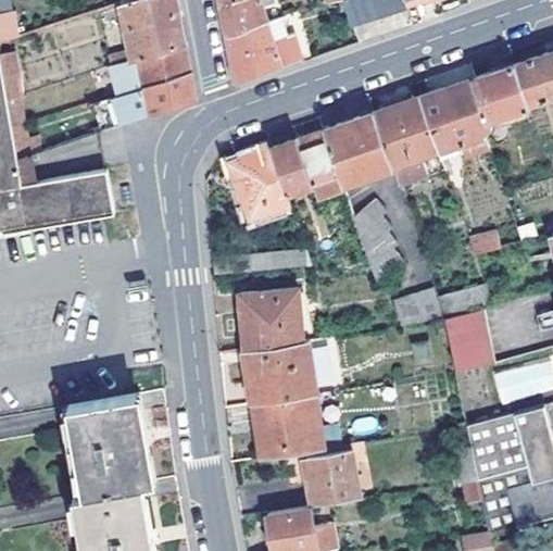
[(0,15),(9,15),(7,0),(0,0),(0,15)]
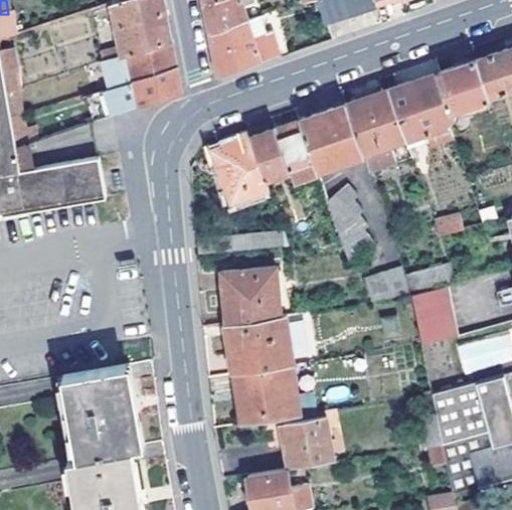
[(163,17),(159,0),(131,0),(120,4),(114,6),(109,7),(120,50),(99,57),(102,65),(168,44),(163,17)]
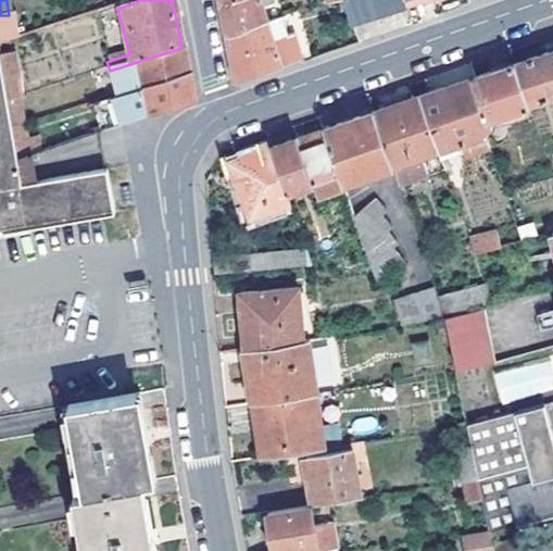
[(271,5),(268,0),(236,0),(217,7),(218,13),(223,36),(262,24),(259,9),(271,5)]
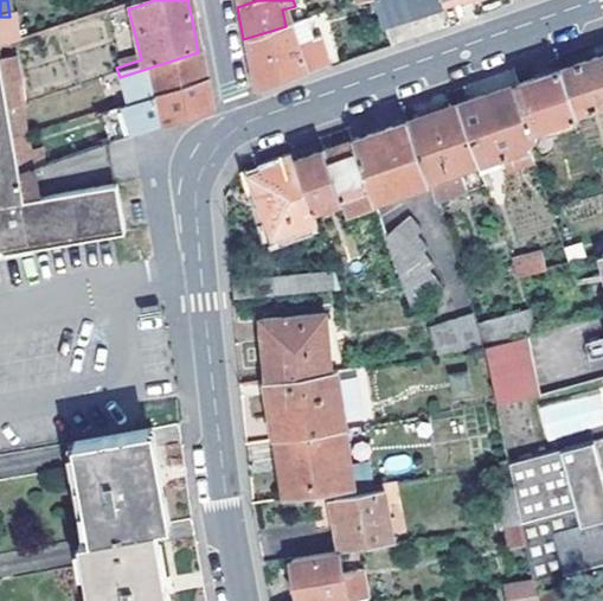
[(403,0),(371,0),(379,26),(401,19),(408,17),(403,0)]
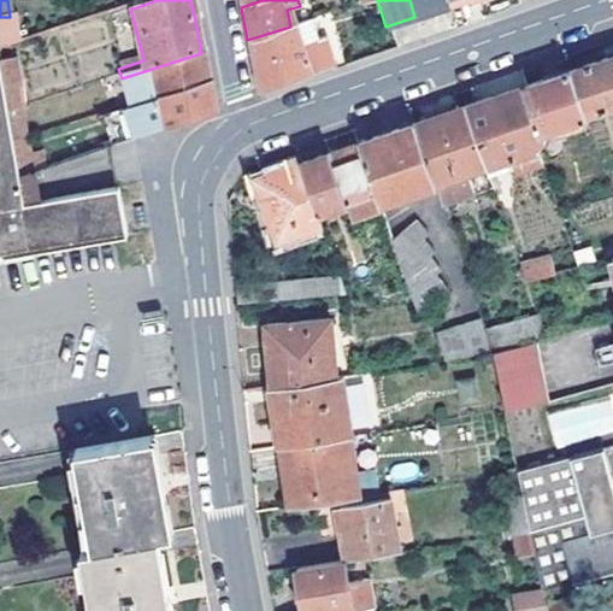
[(410,0),(414,17),(423,15),(447,6),(446,0),(410,0)]
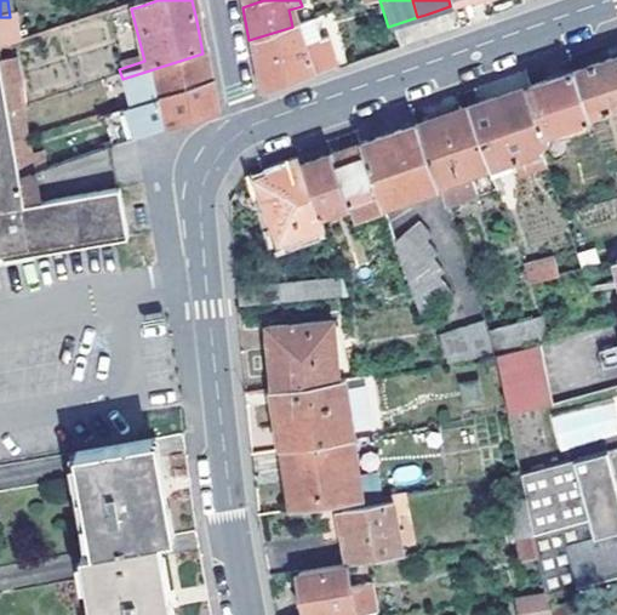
[(260,95),(327,72),(318,43),(310,45),(303,24),(292,27),(249,40),(251,50),(260,95)]
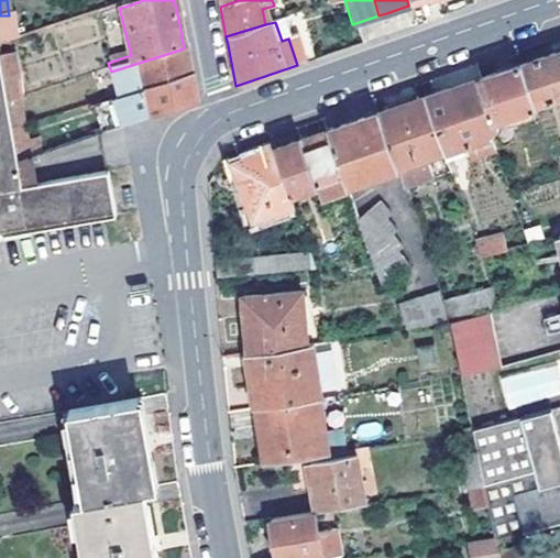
[(185,55),(184,48),(111,72),(120,101),(141,95),(141,91),(189,76),(185,55)]
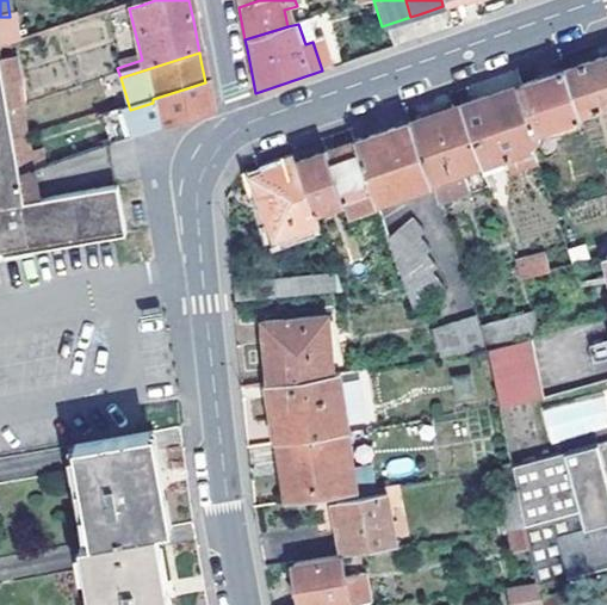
[(0,85),(5,116),(20,111),(11,60),(0,61),(0,85)]
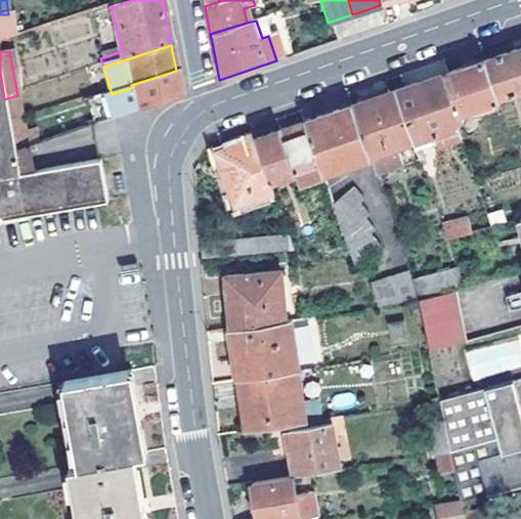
[(486,65),(497,101),(520,93),(520,52),(514,55),(486,65)]
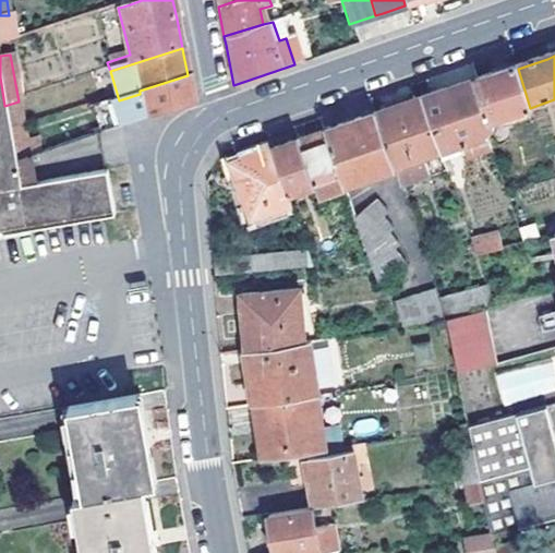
[(478,83),(490,122),(530,108),(518,69),(503,74),(478,83)]
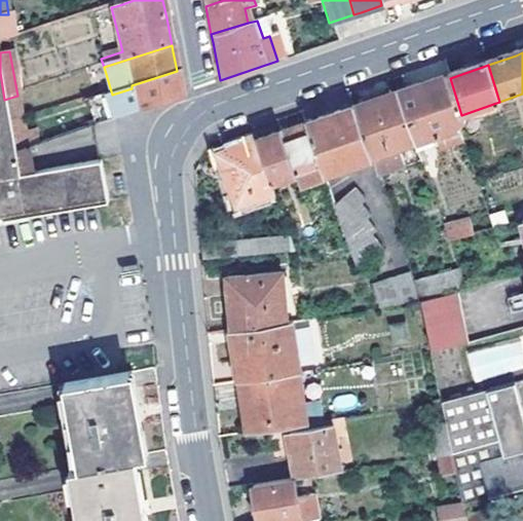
[(84,101),(92,126),(99,124),(182,98),(178,77),(177,71),(132,85),(132,88),(112,95),(103,98),(103,95),(84,101)]
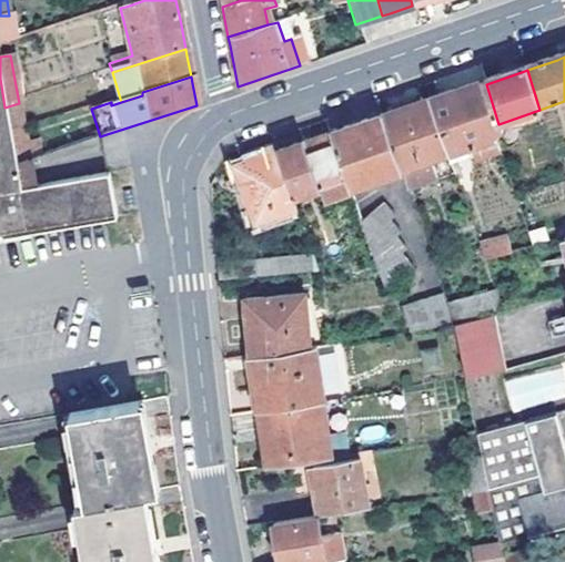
[(14,164),(10,135),(4,108),(0,79),(0,238),(102,221),(112,220),(104,175),(28,187),(24,161),(14,164)]
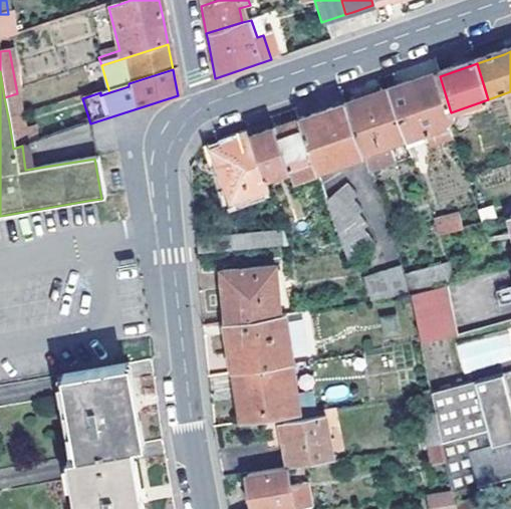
[(451,112),(440,76),(416,84),(390,92),(406,141),(449,126),(453,119),(451,112)]
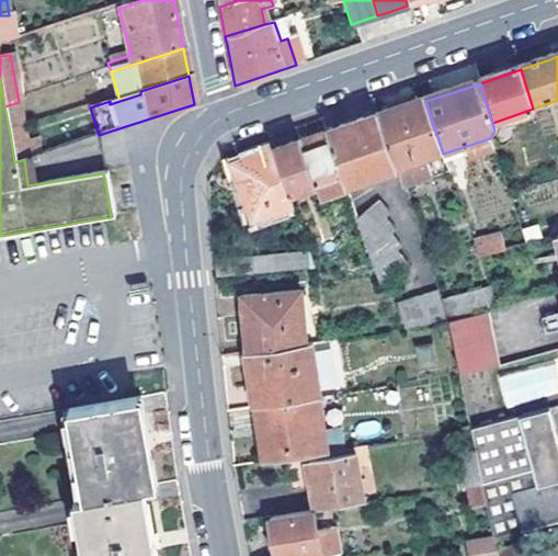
[(406,109),(376,118),(394,170),(399,188),(429,178),(423,160),(443,154),(425,101),(406,109)]
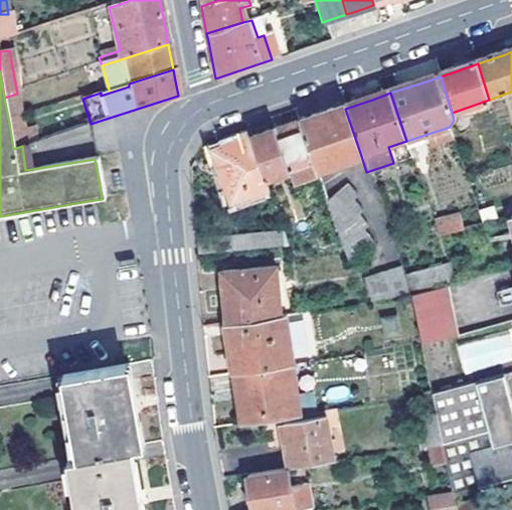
[(4,98),(9,123),(21,119),(17,94),(4,98)]
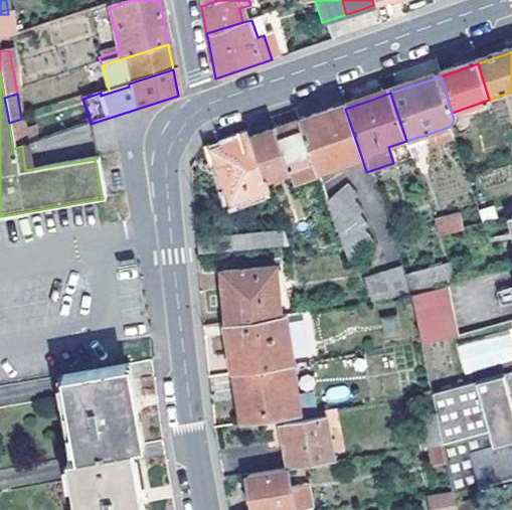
[(452,113),(454,120),(491,108),(489,100),(452,113)]
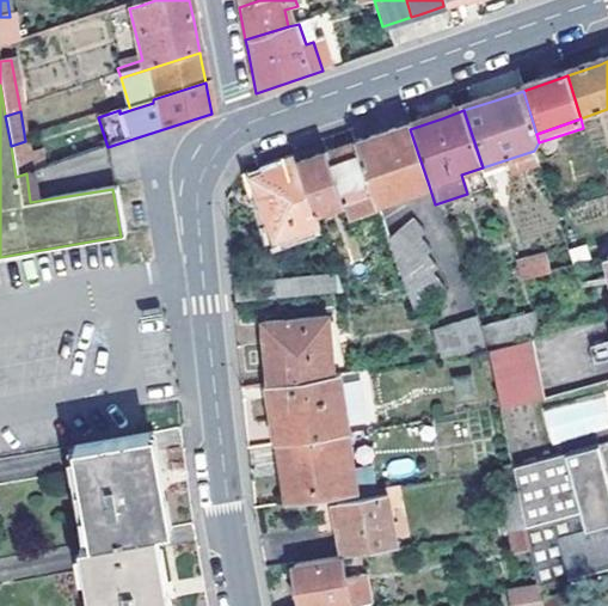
[(355,148),(374,204),(429,185),(410,129),(381,139),(355,148)]
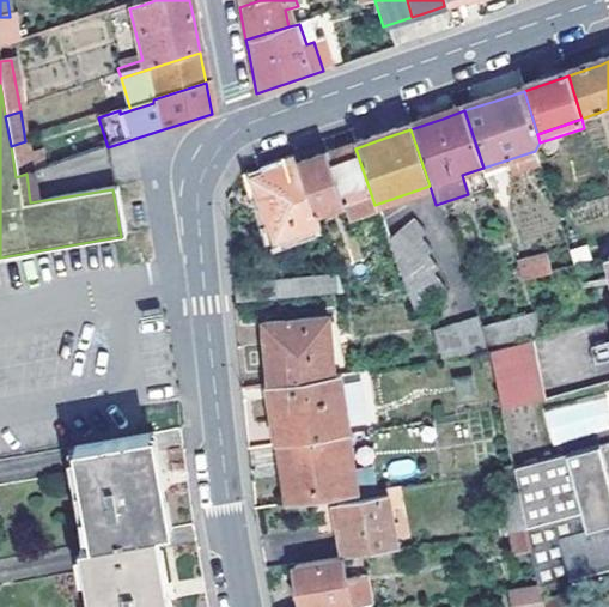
[(16,177),(26,174),(42,169),(38,156),(29,157),(25,141),(11,146),(16,177)]
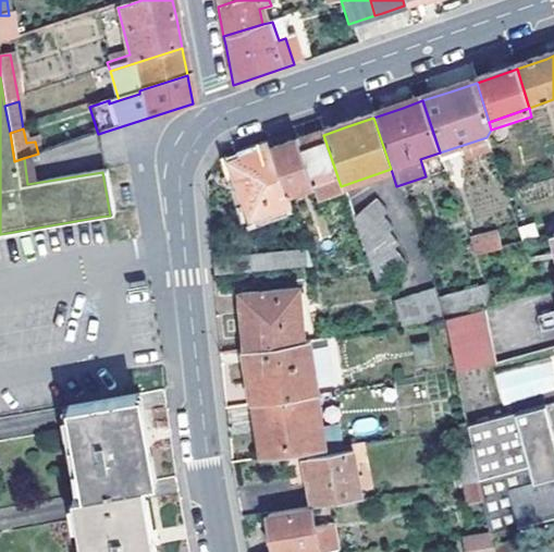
[(298,144),(312,189),(316,200),(343,192),(341,186),(323,135),(311,138),(298,144)]
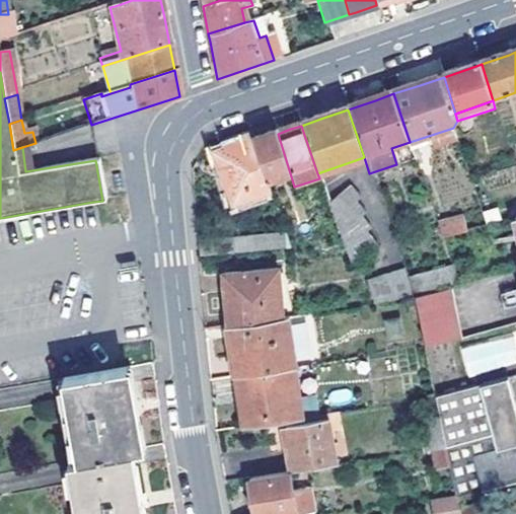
[(263,138),(251,142),(267,186),(291,176),(278,134),(263,138)]
